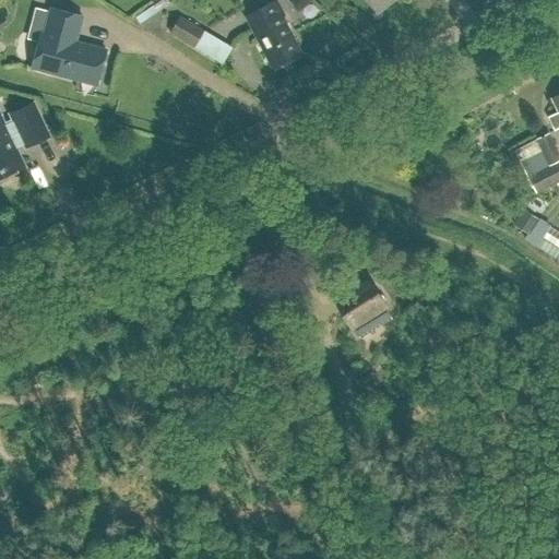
[(276,0),(246,15),(265,54),(263,61),(270,62),(272,68),(277,64),(285,67),(286,60),(300,52),(282,18),(284,16),(276,0)]
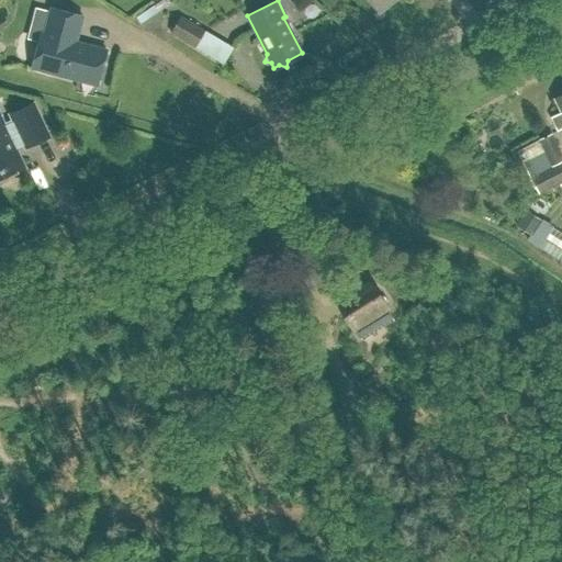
[(367,0),(379,14),(396,0),(367,0)]
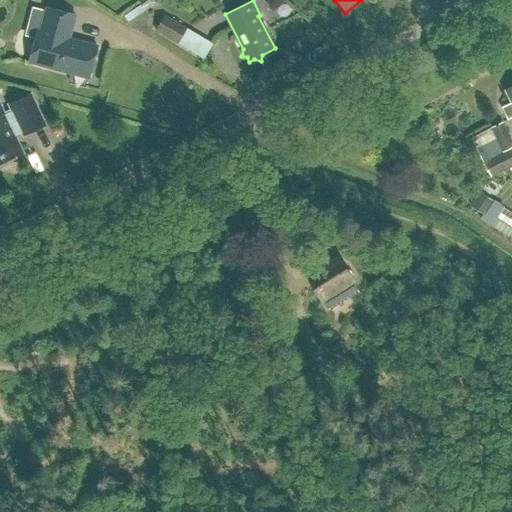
[(87,78),(96,46),(68,38),(74,15),(45,8),(39,31),(36,30),(28,63),(87,78)]
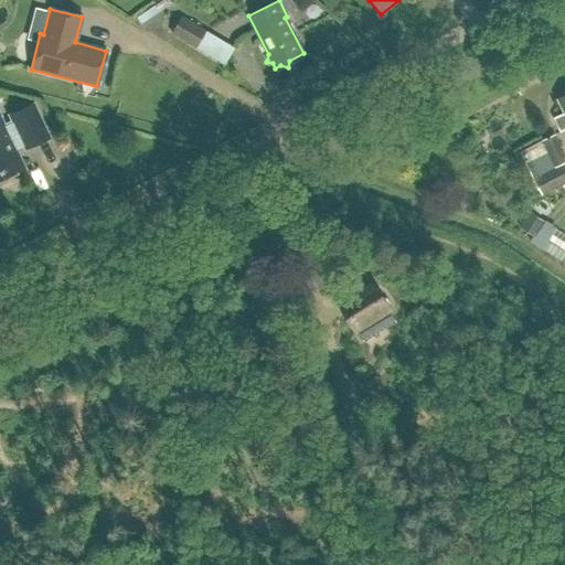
[(199,49),(209,32),(182,17),(171,33),(199,49)]
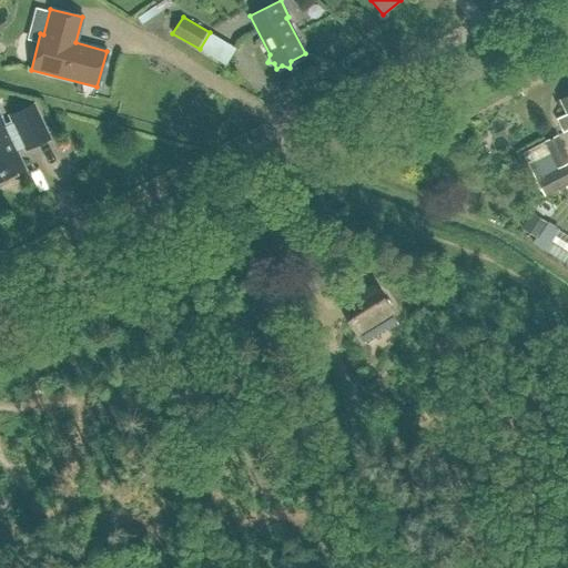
[(206,52),(235,70),(245,54),(215,37),(206,52)]
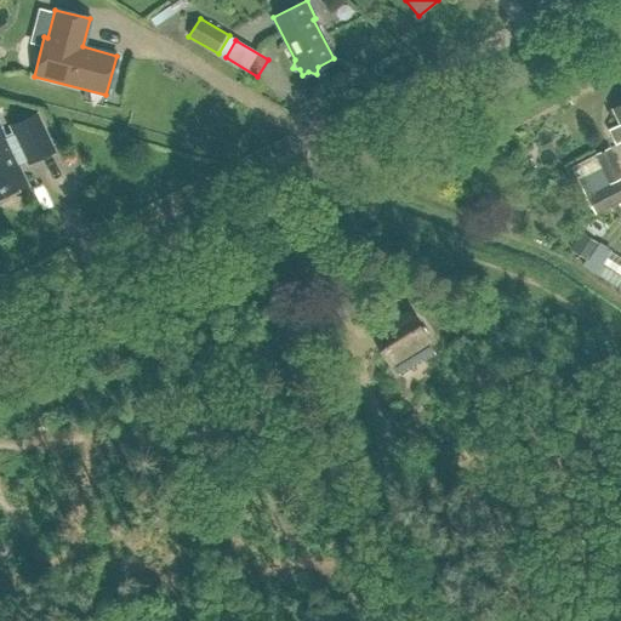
[(620,106),(613,110),(620,125),(609,130),(616,146),(620,144),(620,146),(620,106)]
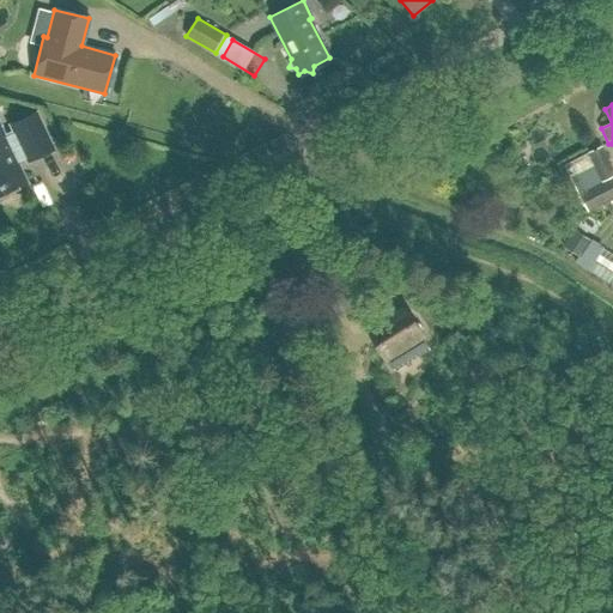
[(28,162),(54,150),(40,119),(35,121),(31,115),(11,125),(14,133),(5,138),(0,127),(0,195),(26,184),(16,162),(25,157),(28,162)]
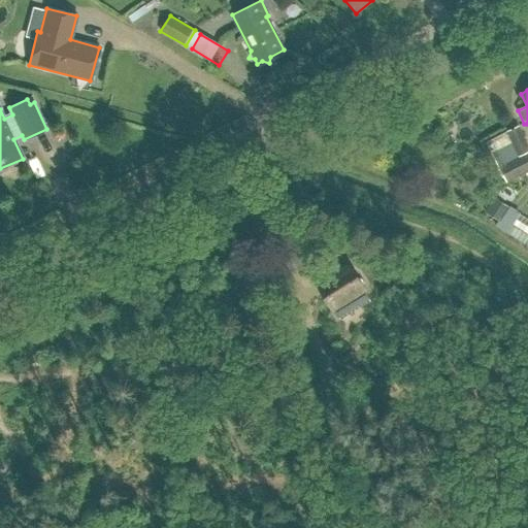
[(527,170),(527,143),(519,125),(506,131),(513,143),(492,153),(506,182),(527,170)]
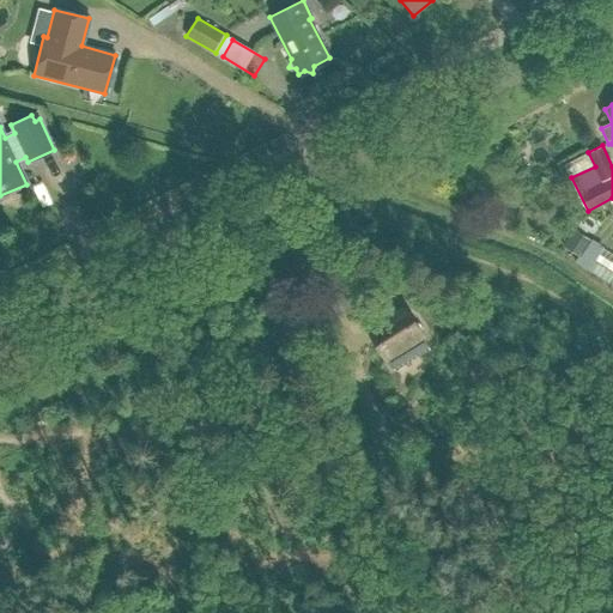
[(387,362),(388,360),(394,370),(429,350),(422,339),(424,338),(406,308),(368,331),(387,362)]
